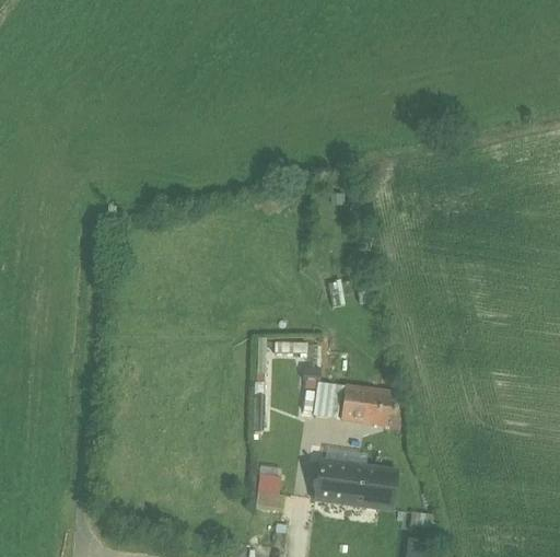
[(266,340),(258,340),(257,378),(266,379),(266,340)]
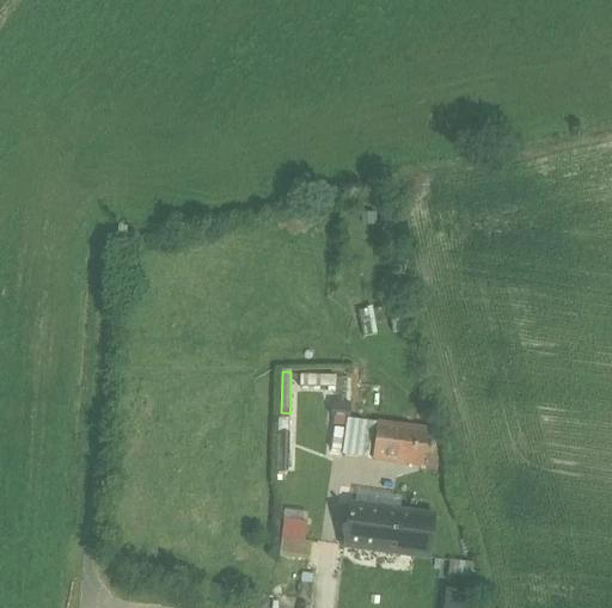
[(335,373),(300,373),(300,385),(335,385),(335,373)]
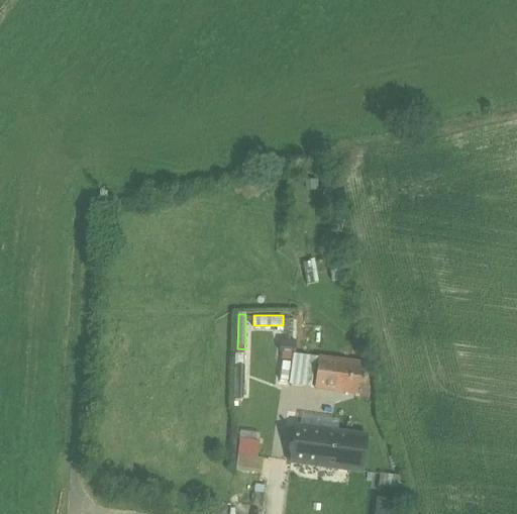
[(296,338),(281,337),(280,349),(295,350),(296,338)]
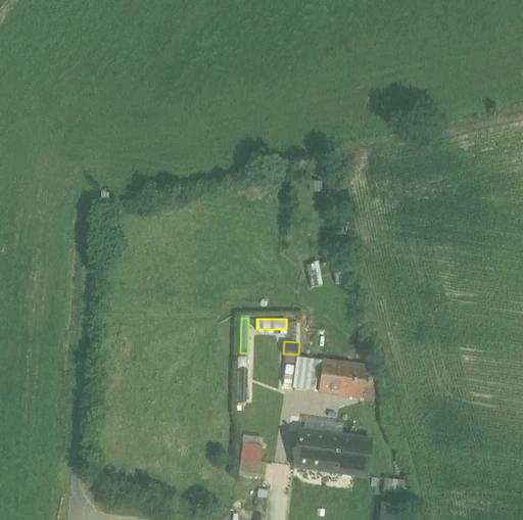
[(320,360),(297,357),(293,387),(316,390),(320,360)]
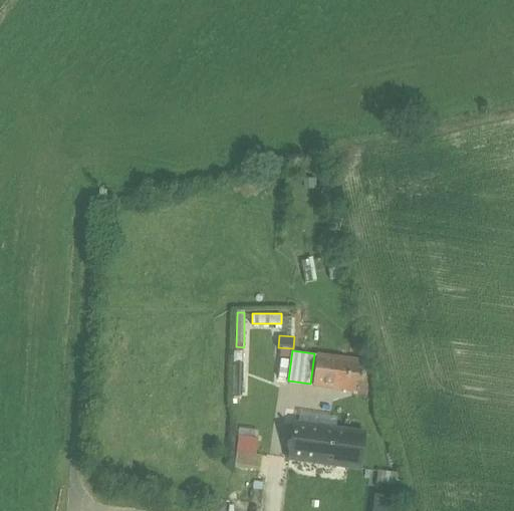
[(359,358),(319,353),(315,384),(355,389),(359,358)]
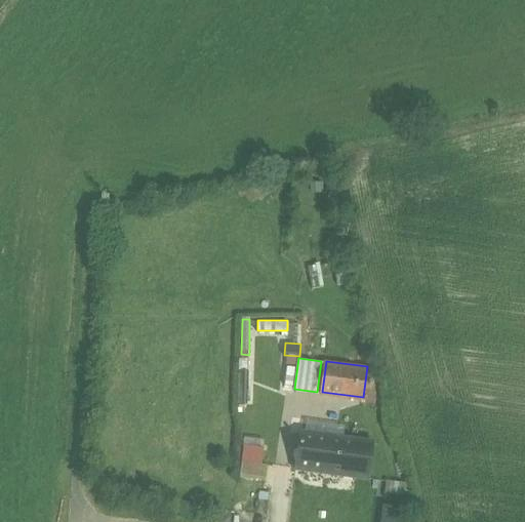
[(373,440),(299,430),(294,467),(368,477),(373,440)]
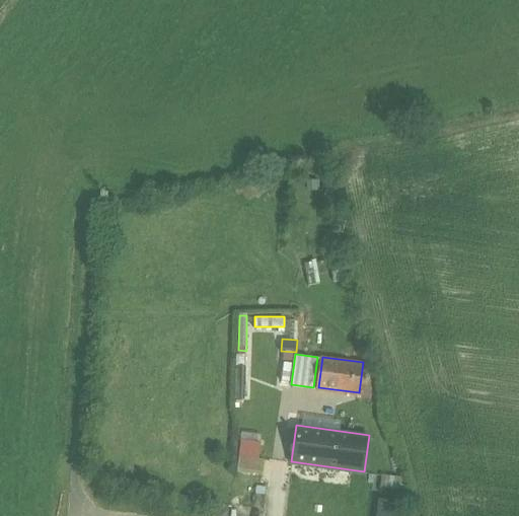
[(261,441),(240,439),(238,453),(258,456),(261,441)]
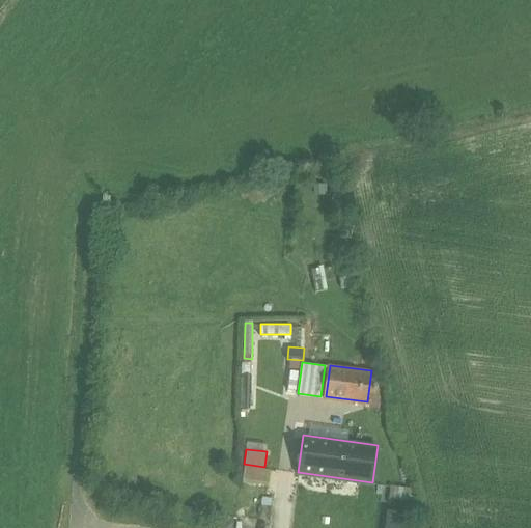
[(242,479),(268,482),(270,467),(264,467),(244,464),(242,479)]
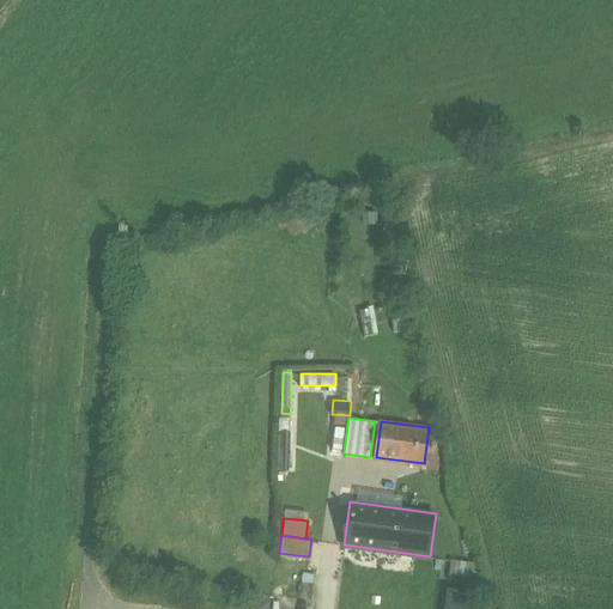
[(315,572),(303,571),(302,580),(314,583),(315,572)]
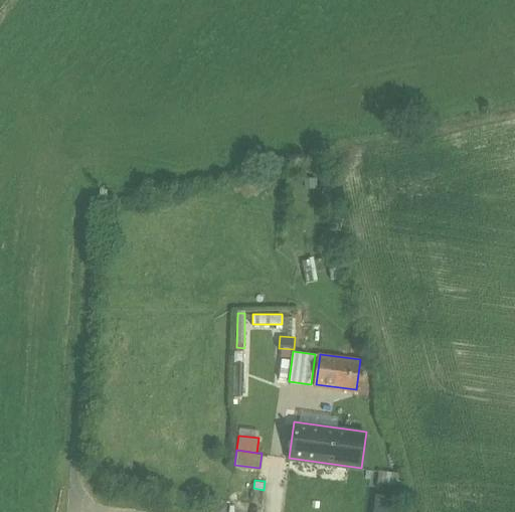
[(263,499),(264,490),(253,488),(252,498),(263,499)]
